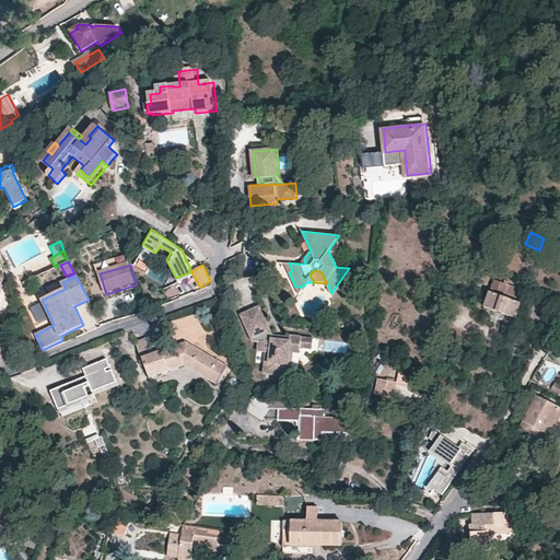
[(518,308),(522,302),(504,296),(509,284),(496,279),(486,306),(516,317),(518,308)]
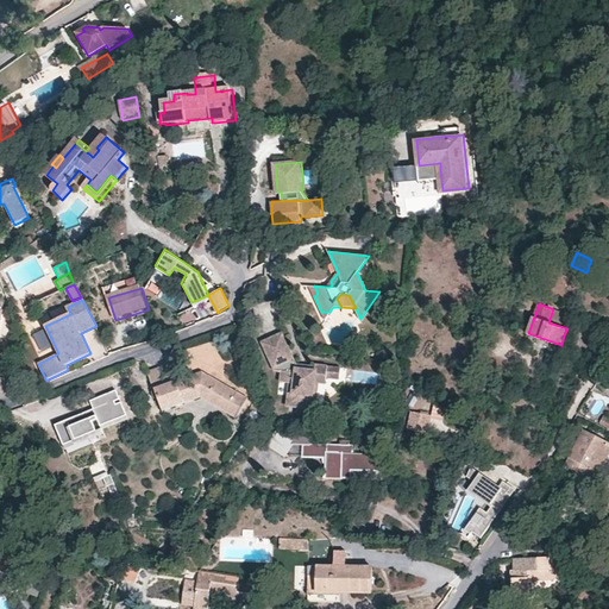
[(548,322),(567,328),(571,315),(553,309),(548,322)]
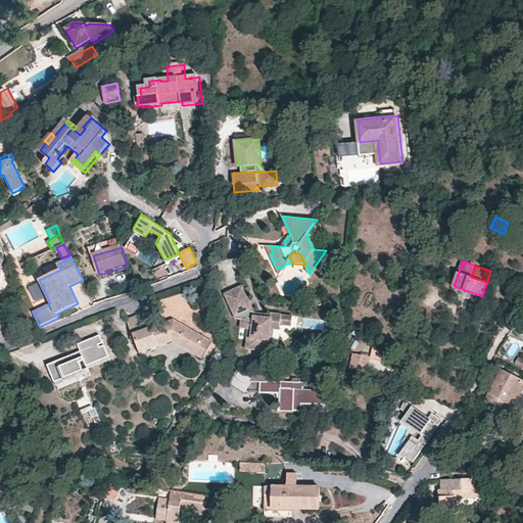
[(34,300),(43,297),(37,282),(29,285),(34,300)]
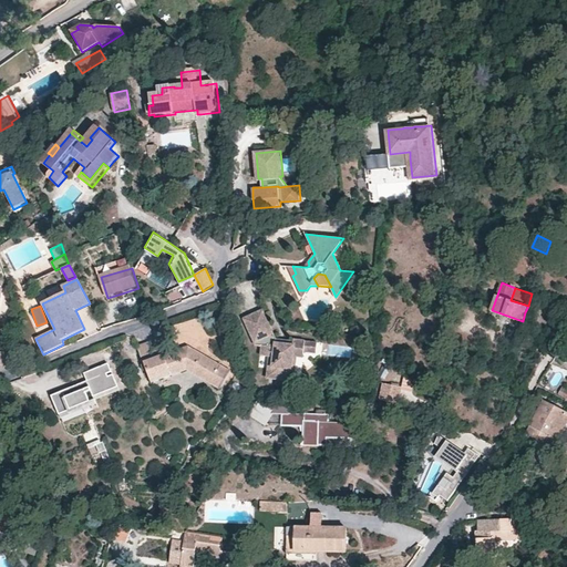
[(294,382),(295,356),(317,357),(318,343),(285,341),(285,344),(277,343),(263,311),(253,315),(244,319),(255,346),(263,347),(261,366),(269,367),(268,380),(294,382)]
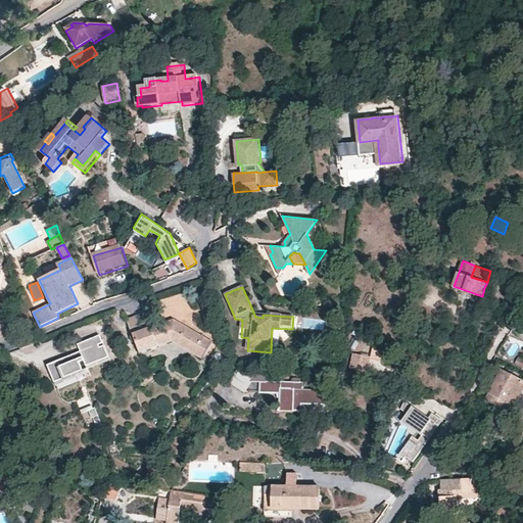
[(214,342),(175,319),(154,327),(147,311),(138,315),(129,319),(128,319),(141,350),(174,339),(205,358),(214,342)]
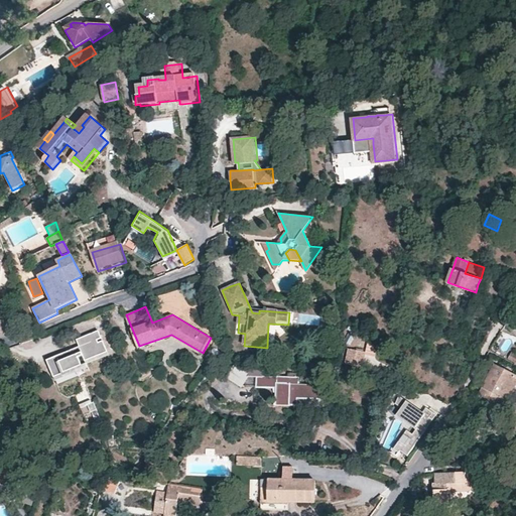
[(0,334),(21,331),(11,316),(0,318),(0,334)]
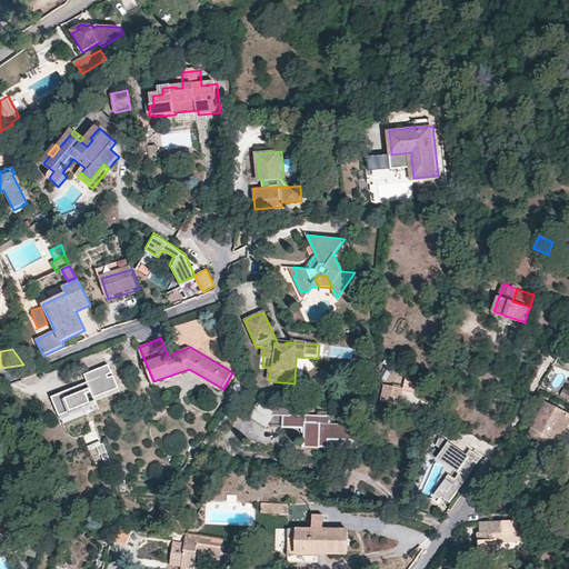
[(110,369),(108,363),(86,373),(89,381),(50,397),(58,415),(88,402),(85,392),(90,390),(93,399),(119,389),(113,377),(109,379),(106,371),(110,369)]
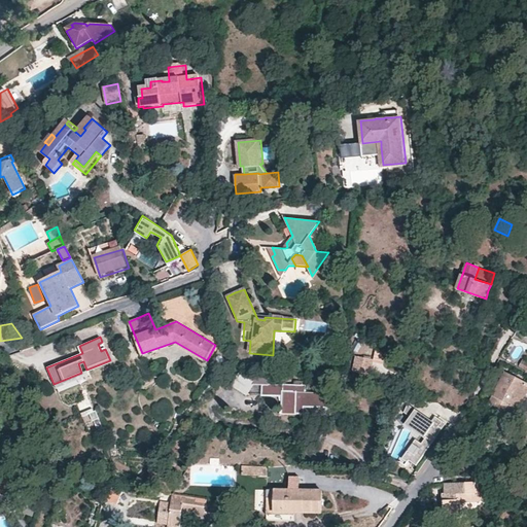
[(374,360),(357,357),(354,372),(371,375),(374,360)]
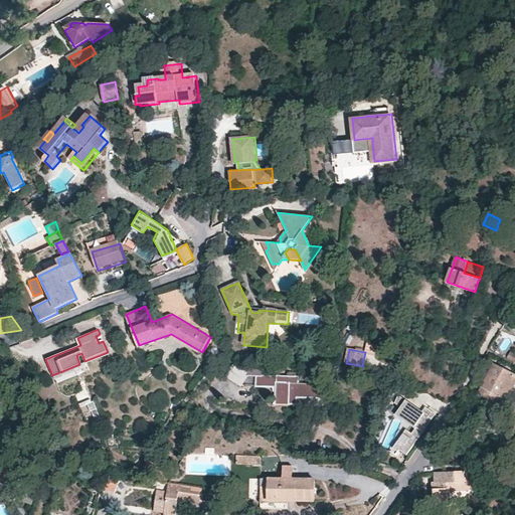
[(290,396),(299,396),(323,397),(323,383),(300,382),(300,376),(264,375),(264,369),(248,368),(248,370),(235,362),(227,376),(241,385),(246,375),(256,375),(256,385),(258,385),(258,386),(259,386),(268,386),(276,386),(277,387),(277,388),(277,398),(275,398),(275,404),(290,404),(290,396)]
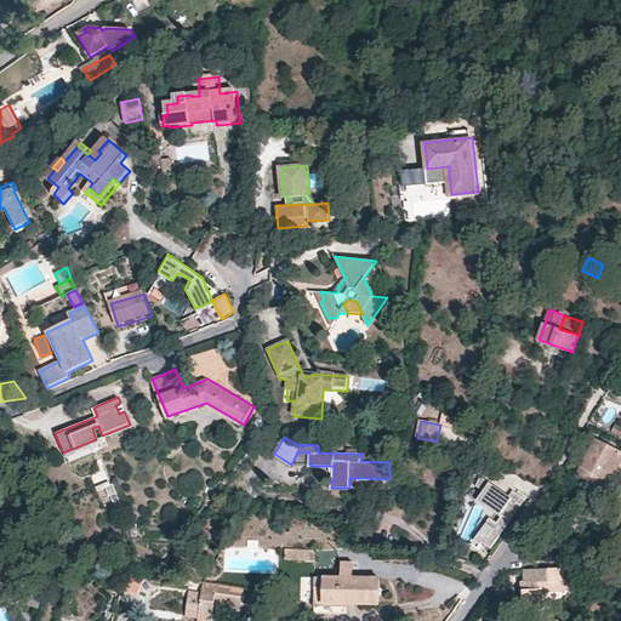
[(610,480),(620,459),(620,451),(596,439),(576,477),(582,480),(599,489),(604,478),(610,480)]
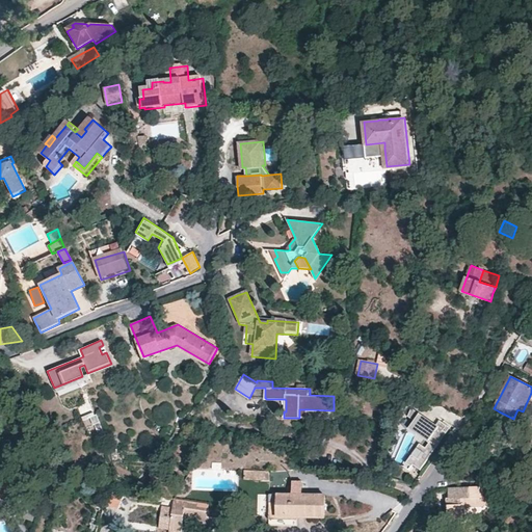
[(440,420),(445,409),(432,403),(428,415),(440,420)]
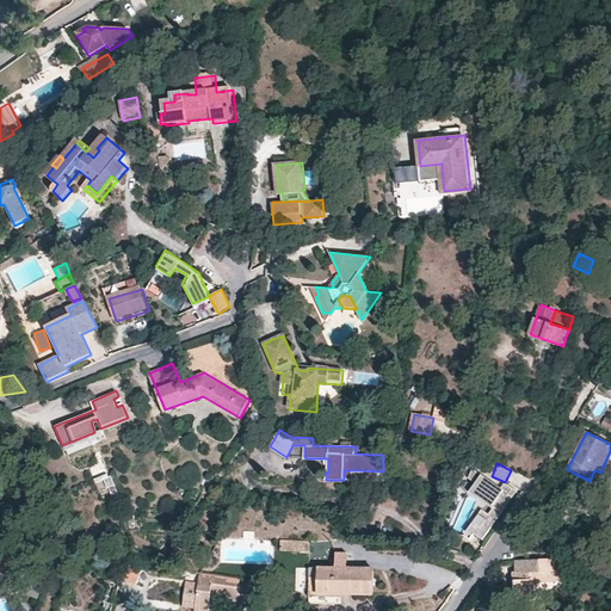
[(344,480),(351,481),(352,481),(355,480),(355,470),(344,470),(344,480)]
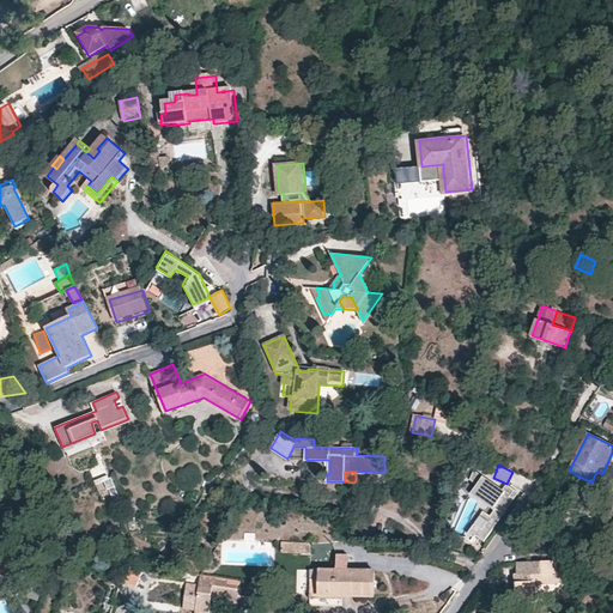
[(485,514),(467,539),(473,542),(477,536),(484,541),(498,520),(514,498),(508,495),(514,486),(508,483),(503,490),(477,472),(472,479),(479,484),(473,492),(496,509),(490,517),(485,514)]
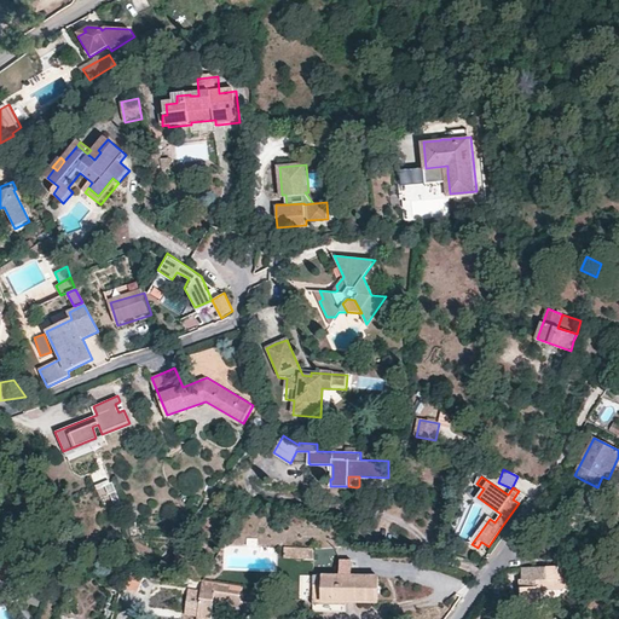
[(97,490),(110,485),(108,479),(96,482),(97,490)]
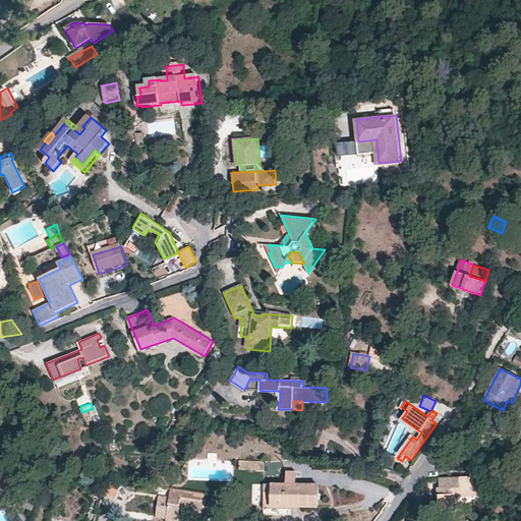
[(99,413),(98,413),(93,415),(96,424),(102,421),(99,413)]
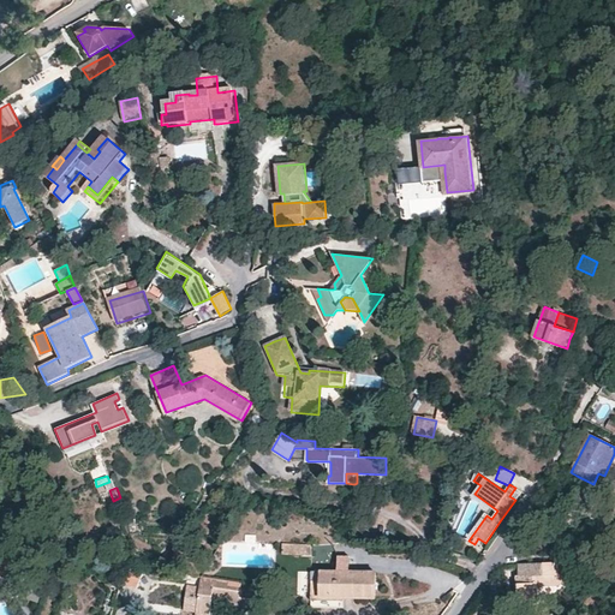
[(608,524),(613,513),(602,509),(598,520),(608,524)]
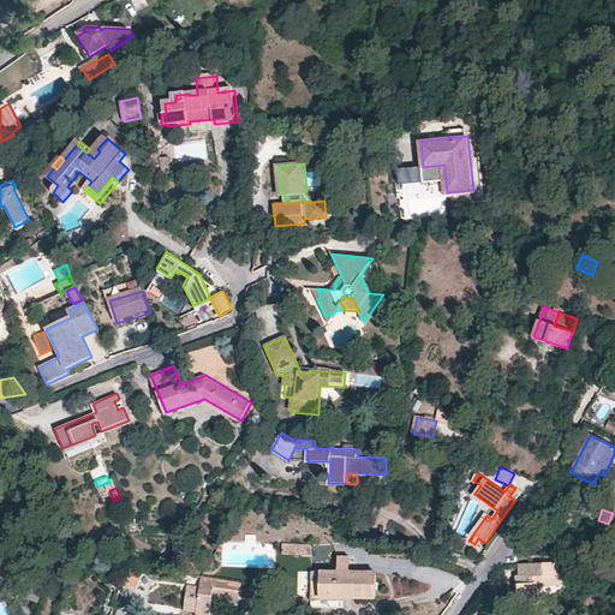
[(311,554),(311,543),(282,543),(282,554),(311,554)]
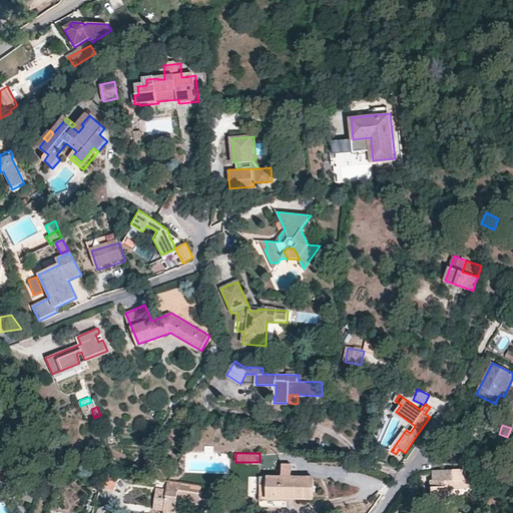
[(283,463),(283,476),(292,476),(292,473),(288,473),(288,468),(288,463),(283,463)]
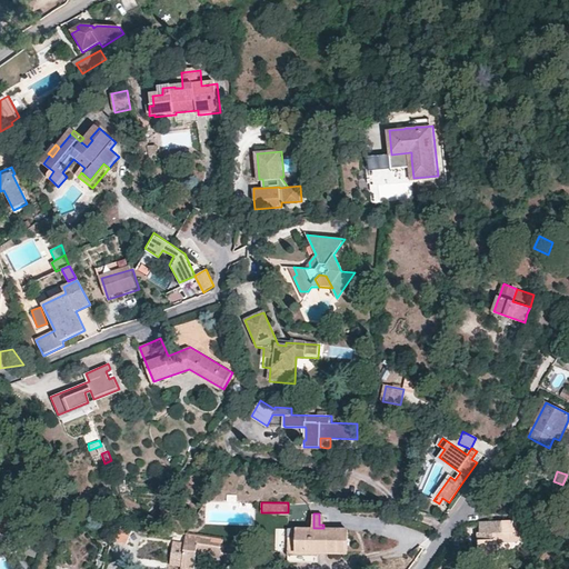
[(481,520),(481,521),(481,531),(479,531),(479,538),(479,541),(479,557),(498,556),(498,545),(498,540),(517,540),(526,531),(539,531),(548,519),(481,520)]
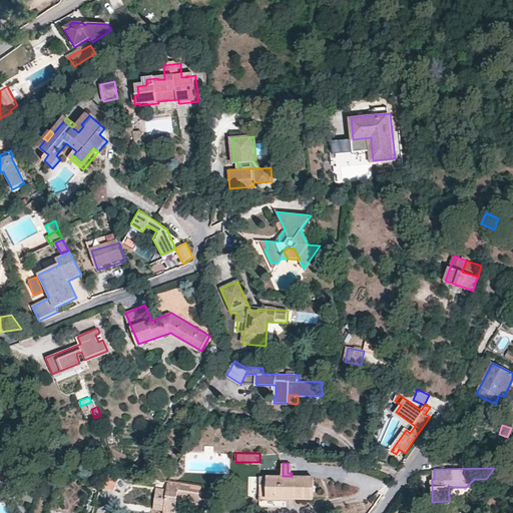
[(112,489),(115,478),(109,475),(105,486),(112,489)]
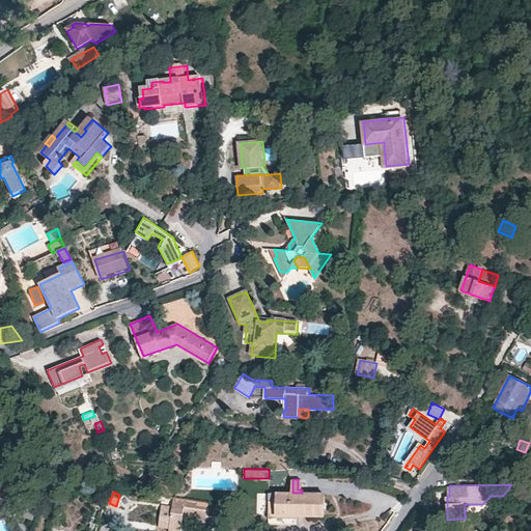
[(277,515),(269,515),(269,524),(297,524),(297,515),(303,515),(325,516),(325,494),(302,493),(292,493),(275,493),(275,498),(277,498),(277,515)]
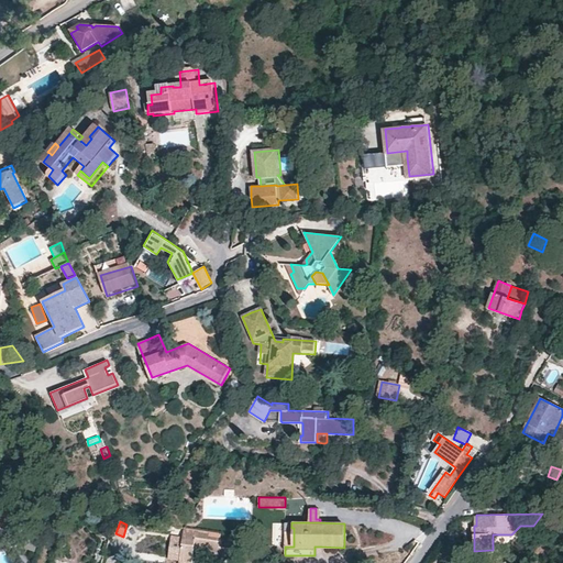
[(232,553),(235,539),(221,537),(222,532),(185,527),(183,541),(177,541),(176,551),(175,559),(192,562),(195,547),(232,553)]
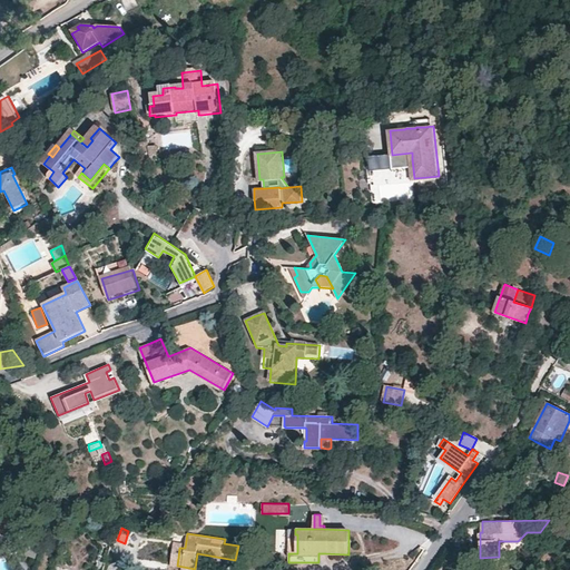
[(295,534),(288,533),(288,553),(297,553),(297,534),(295,534)]
